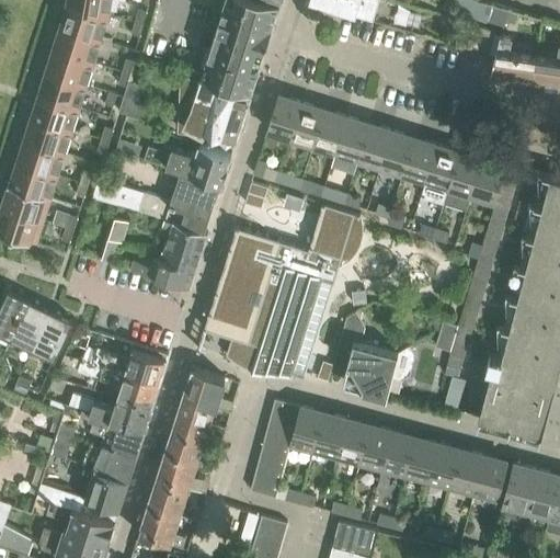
[(68,0),(67,6),(109,16),(111,0),(68,0)]
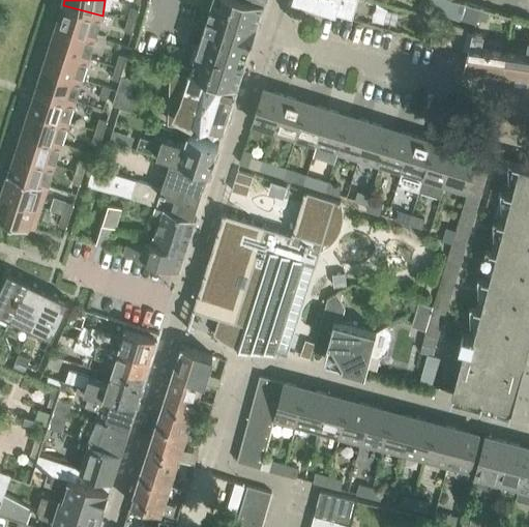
[(212,0),(189,74),(236,89),(247,54),(256,26),(263,4),(250,0),(212,0)]
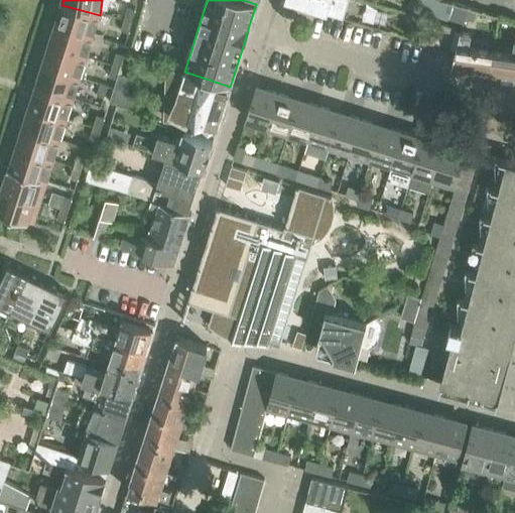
[(283,0),(283,2),(327,16),(327,15),(342,20),(348,0),(283,0)]
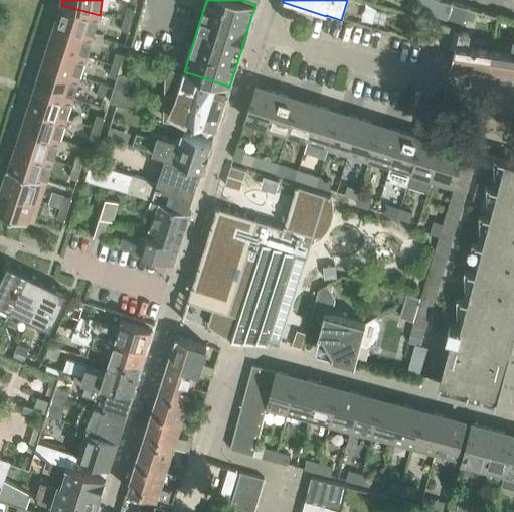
[(464,10),(435,1),(431,0),(408,0),(406,10),(431,17),(461,25),(462,21),(464,10)]
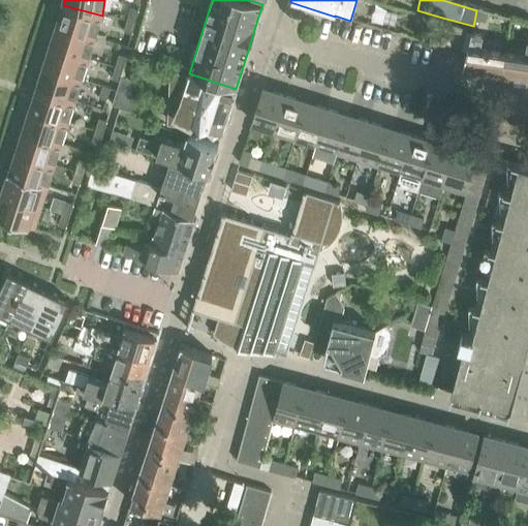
[(102,16),(63,5),(57,27),(95,38),(102,16)]
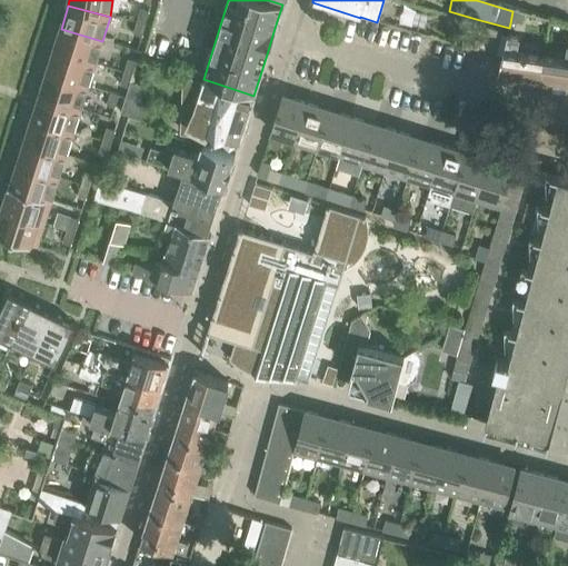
[(145,25),(148,12),(139,10),(136,22),(145,25)]
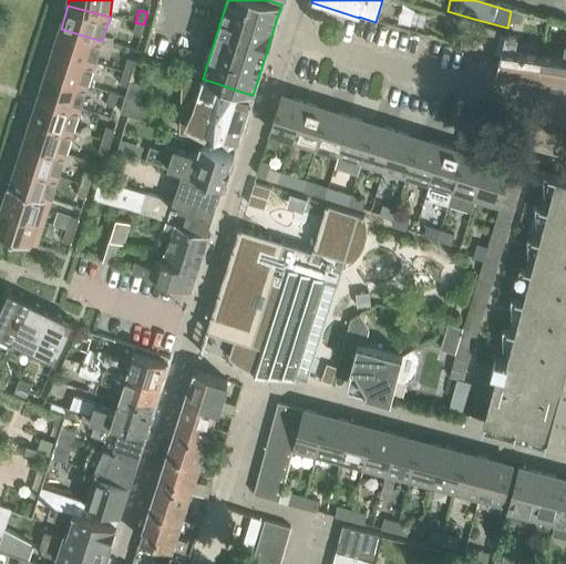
[(523,14),(511,11),(508,23),(520,26),(523,14)]
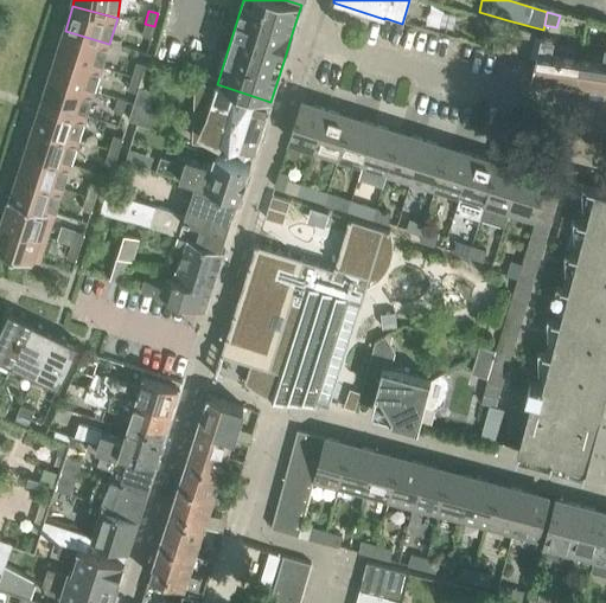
[(154,26),(145,24),(141,37),(151,39),(154,26)]
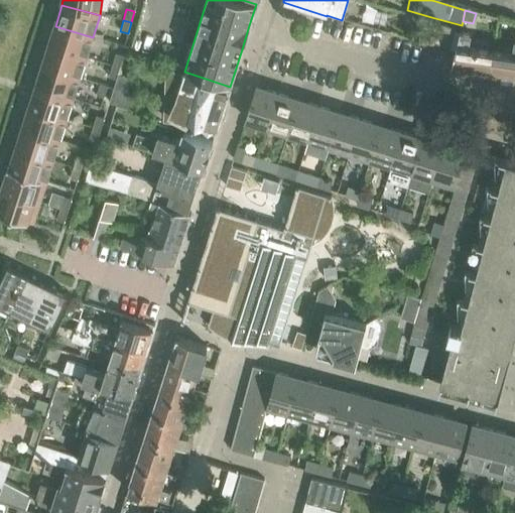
[(423,43),(456,52),(460,32),(457,31),(428,24),(423,43)]
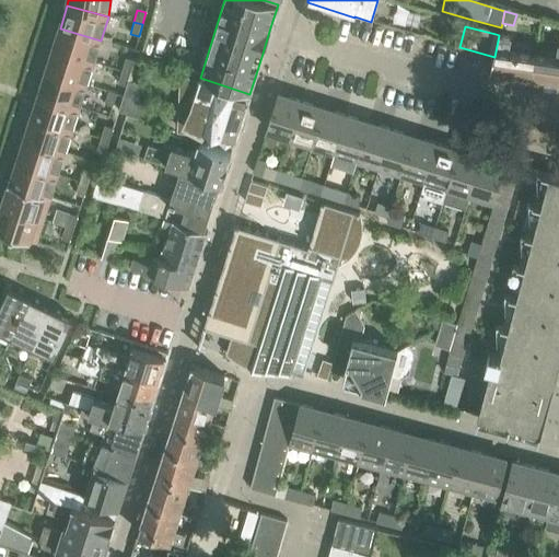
[(93,64),(101,41),(60,28),(53,50),(93,64)]
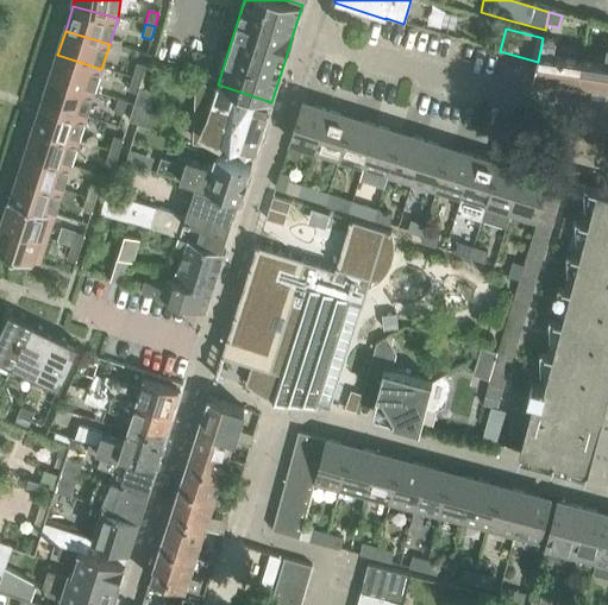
[(581,61),(577,88),(607,92),(607,33),(603,64),(581,61)]
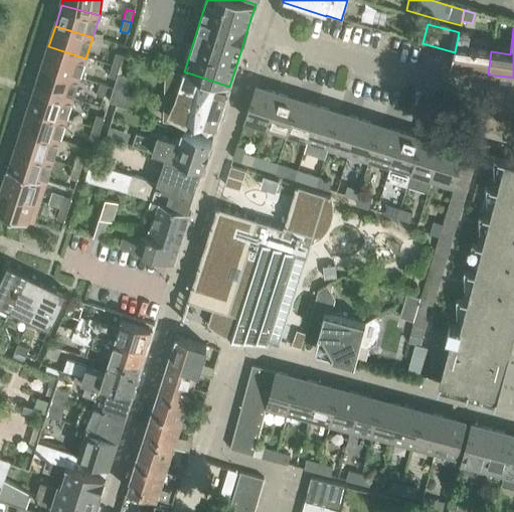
[(451,68),(488,74),(491,51),(466,48),(468,34),(459,32),(455,52),(451,68)]
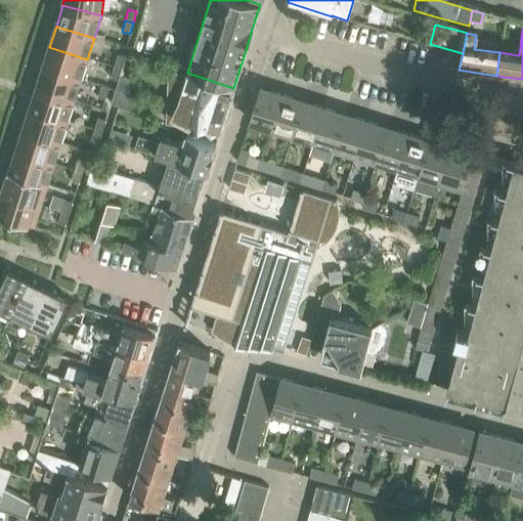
[(49,47),(43,69),(81,80),(87,59),(49,47)]
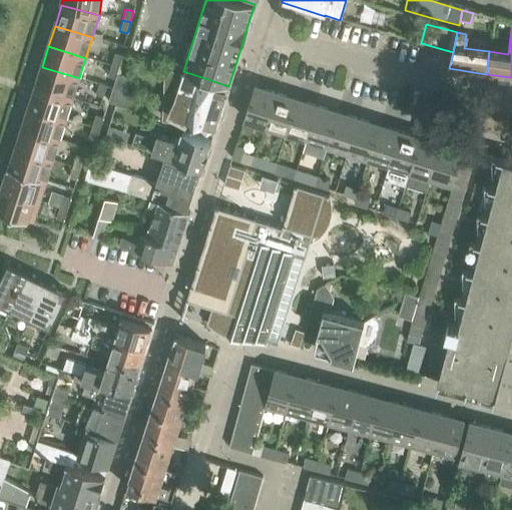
[(111,66),(118,68),(122,57),(114,55),(111,66)]
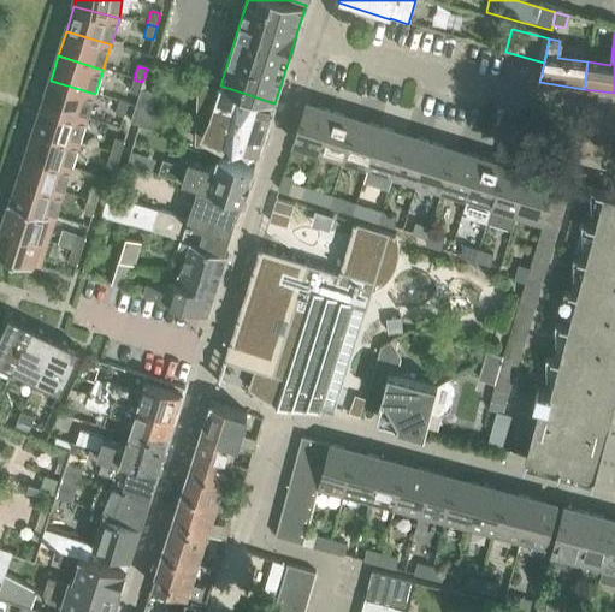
[(139,96),(140,90),(142,82),(134,79),(129,93),(139,96)]
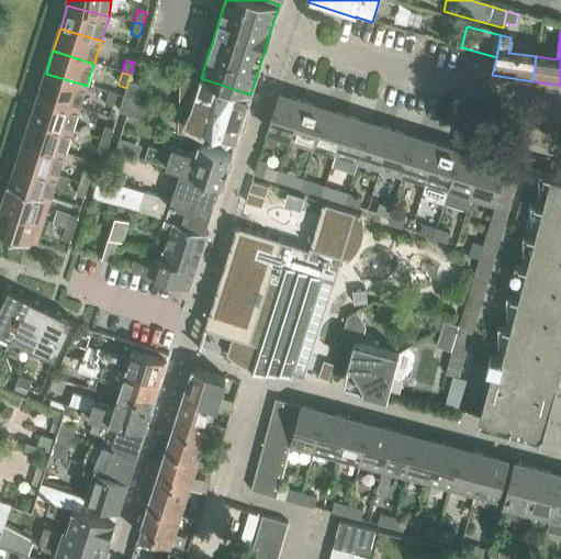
[(79,109),(87,86),(46,74),(38,96),(79,109)]
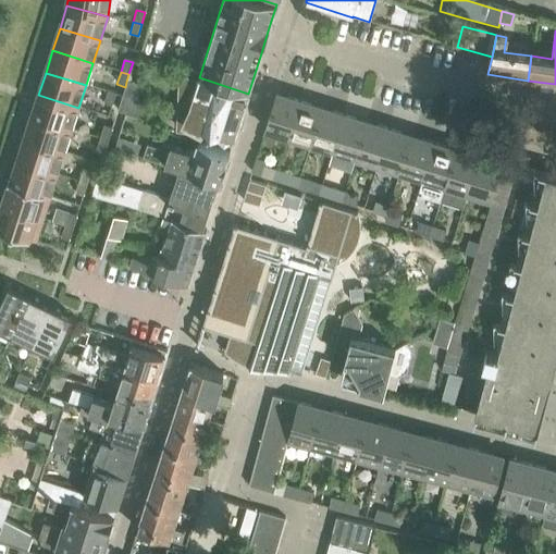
[(182,110),(181,133),(204,136),(205,133),(230,140),(233,142),(247,96),(196,79),(188,105),(182,110)]
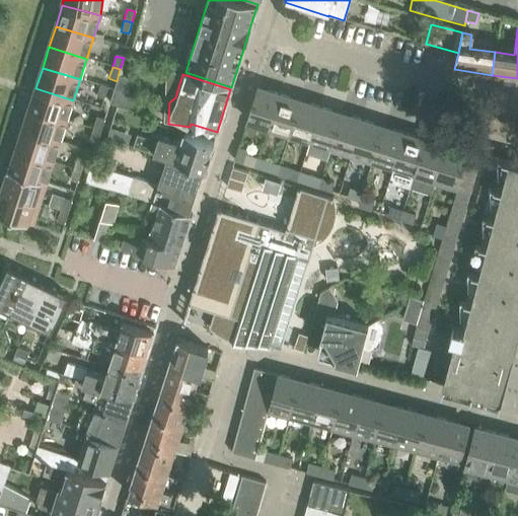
[(132,80),(118,76),(117,81),(108,104),(132,112),(137,96),(128,93),(132,80)]
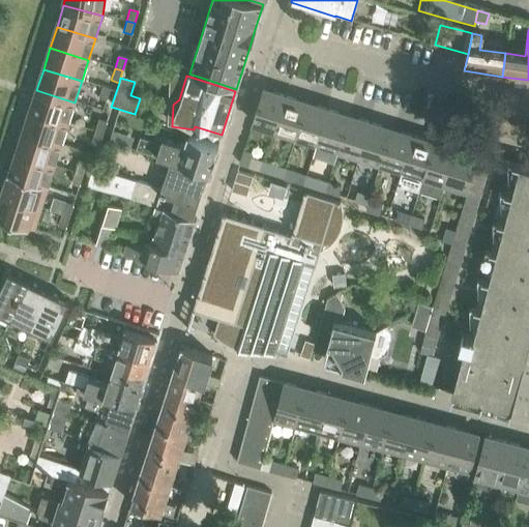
[(101,88),(98,99),(106,103),(110,90),(101,88)]
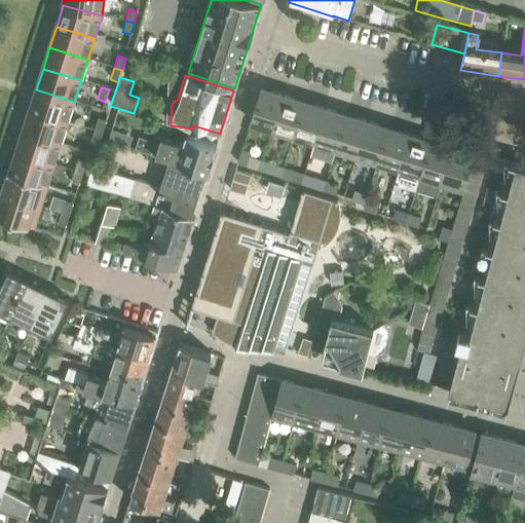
[(36,89),(30,111),(67,123),(74,102),(36,89)]
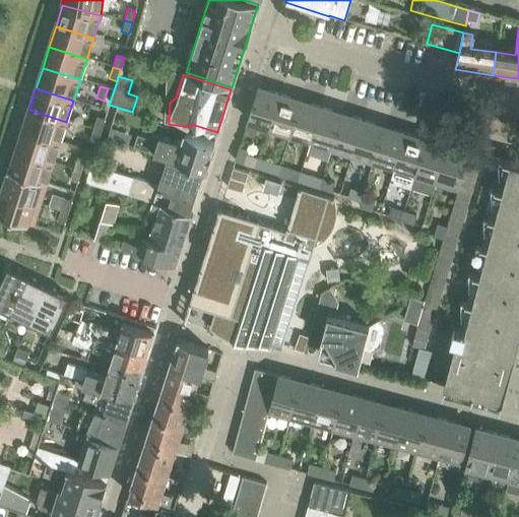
[(247,122),(268,128),(278,95),(257,88),(247,122)]
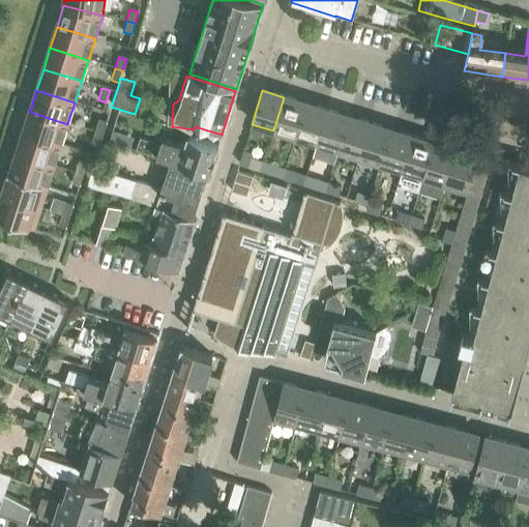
[(305,104),(284,97),(273,130),(294,138),(293,142),(304,107),(305,104)]
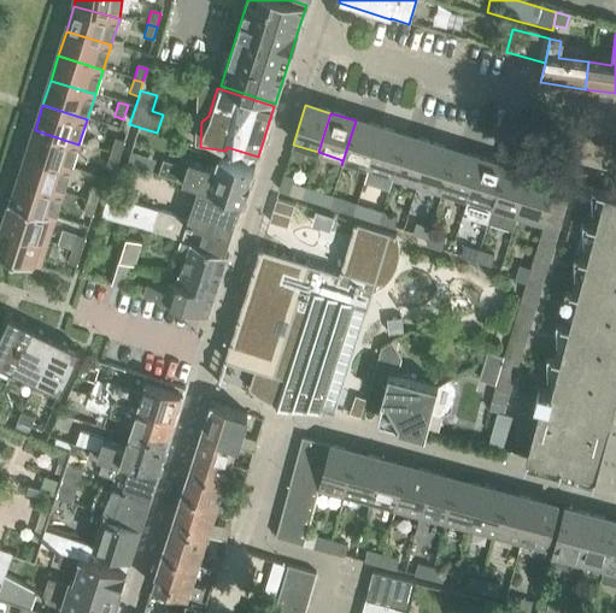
[(356,121),(355,124),(341,165),(368,172),(381,128),(356,121)]
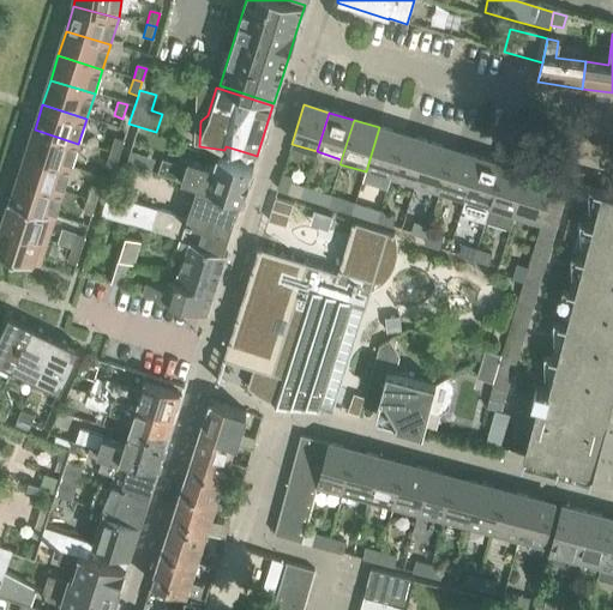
[(366,171),(362,183),(386,191),(390,180),(403,136),(379,127),(366,171)]
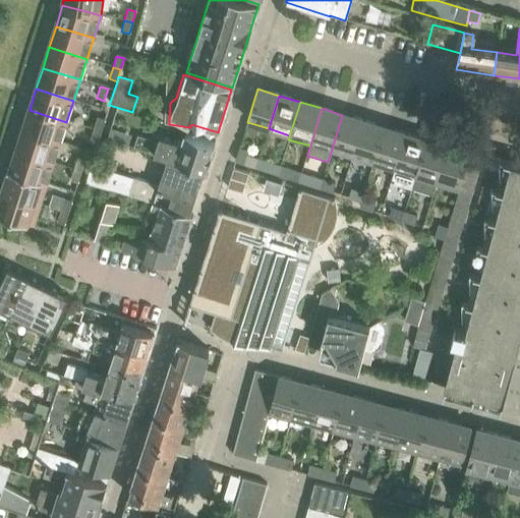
[(60,142),(66,122),(30,110),(22,130),(60,142)]
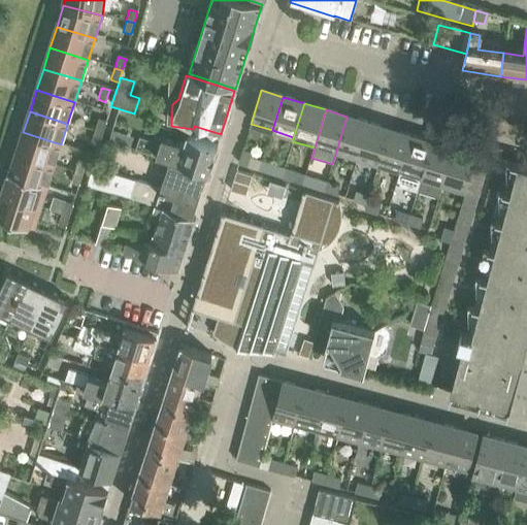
[(368,123),(347,117),(335,155),(357,161),(368,123)]
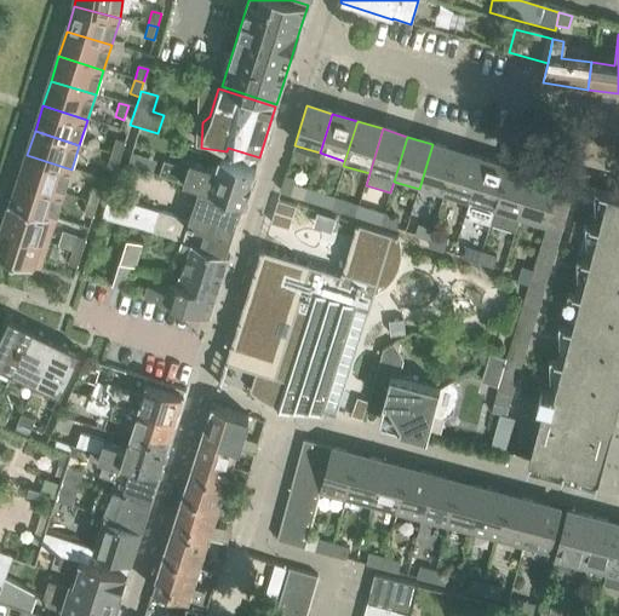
[(109,155),(119,157),(124,144),(114,140),(109,155)]
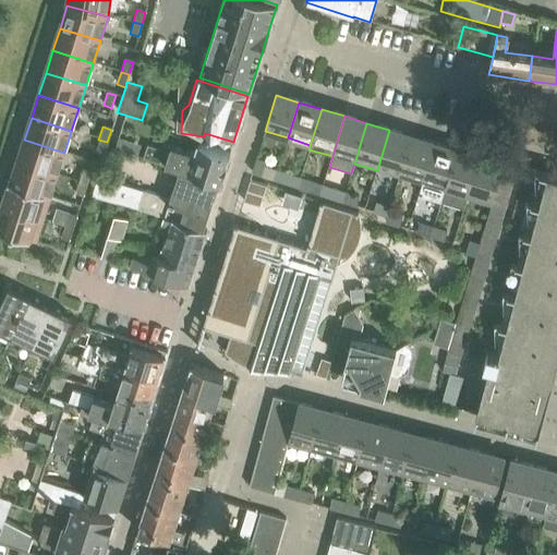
[(411,137),(389,130),(377,170),(399,178),(411,137)]
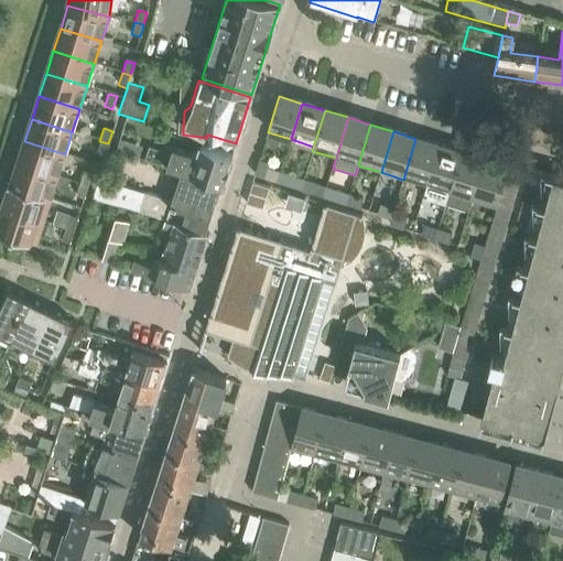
[(403,180),(426,186),(439,146),(415,139),(403,180)]
